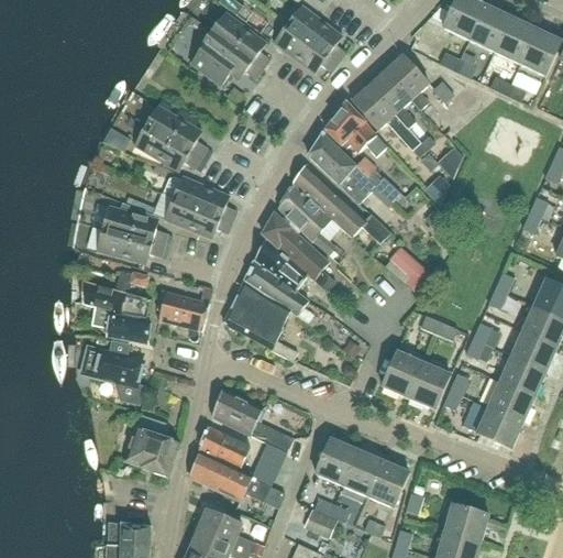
[(465,42),(482,7),(467,0),(453,0),(449,10),(440,6),(427,20),(441,26),(440,29),(465,42)]
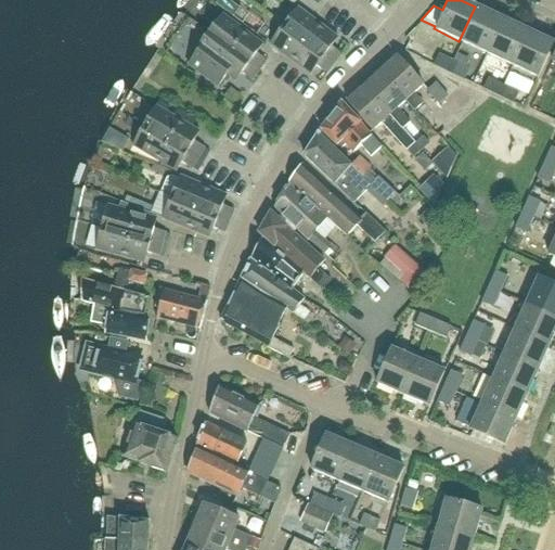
[(331,43),(337,35),(297,4),(283,23),(333,61),(340,51),(331,43)]
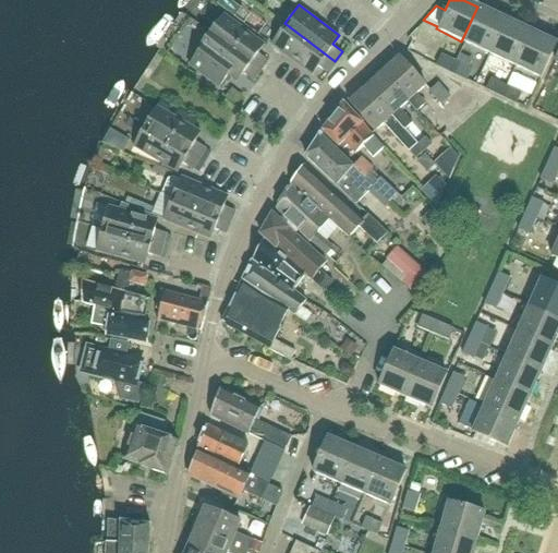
[(461,41),(487,53),(504,19),(477,7),(461,41)]
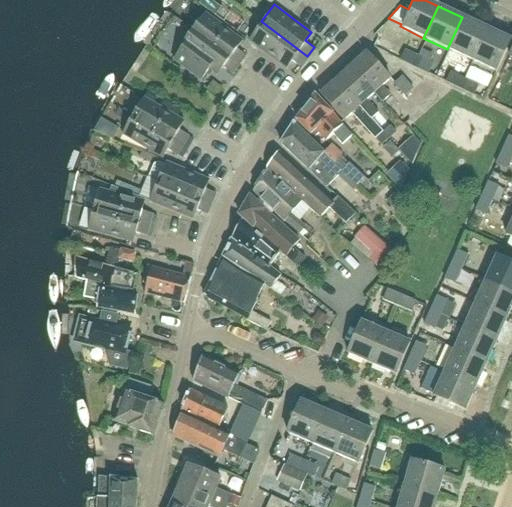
[(236,46),(242,38),(205,10),(192,27),(238,62),(245,53),(236,46)]
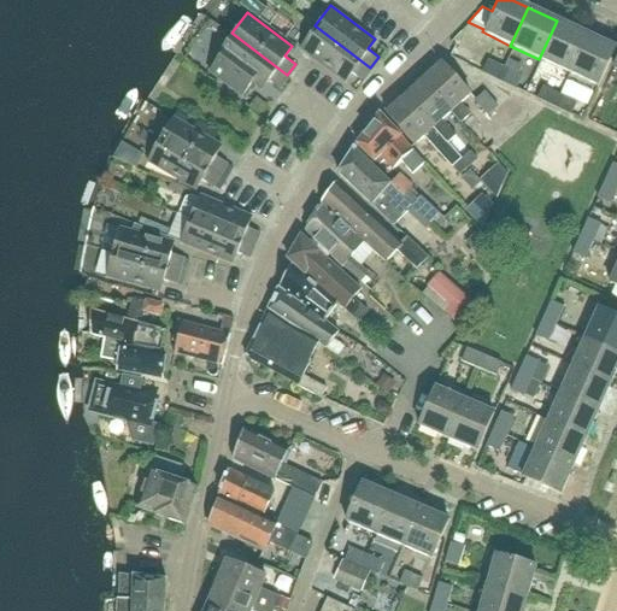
[(585,34),(557,21),(539,59),(566,72),(585,34)]
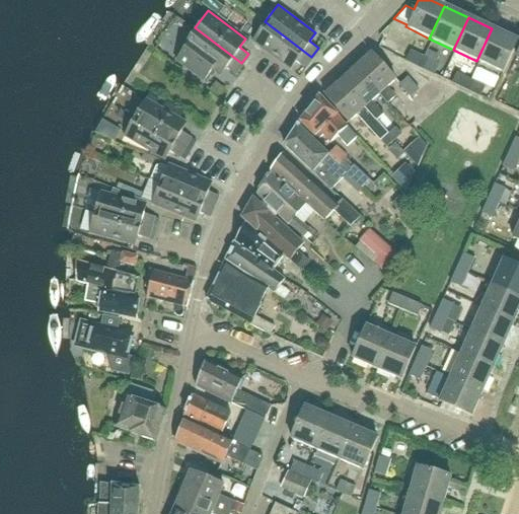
[(296,59),(305,66),(311,57),(265,21),(251,39),(290,67),(296,59)]
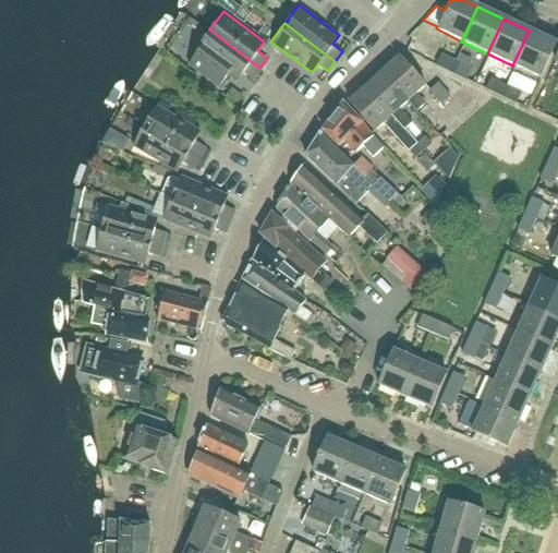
[(253,77),(259,68),(209,29),(195,48),(197,49),(189,62),(218,84),(228,72),(237,79),(243,70),(253,77)]
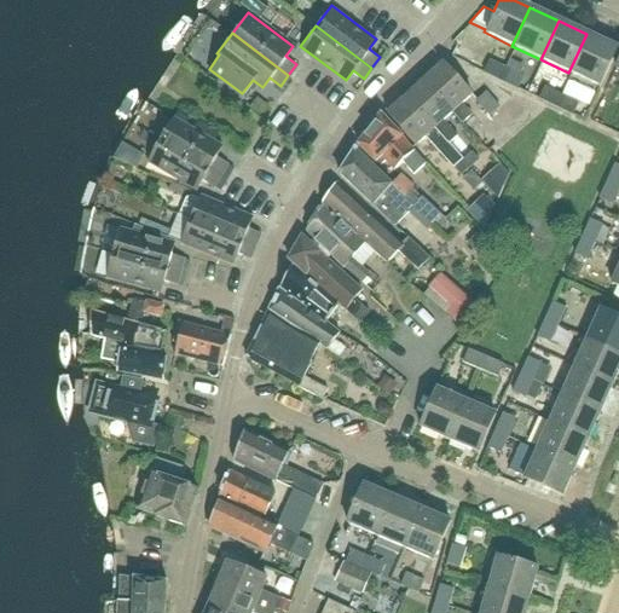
[(586,34),(568,73),(596,86),(614,47),(586,34)]
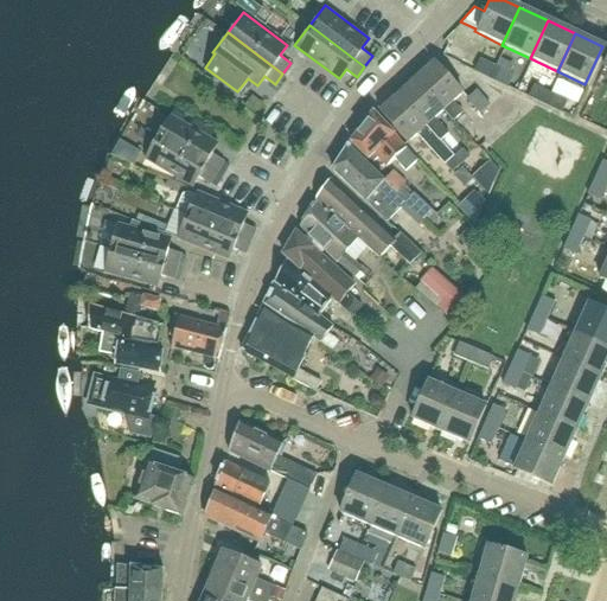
[(487,75),(494,62),(479,55),(473,68),(487,75)]
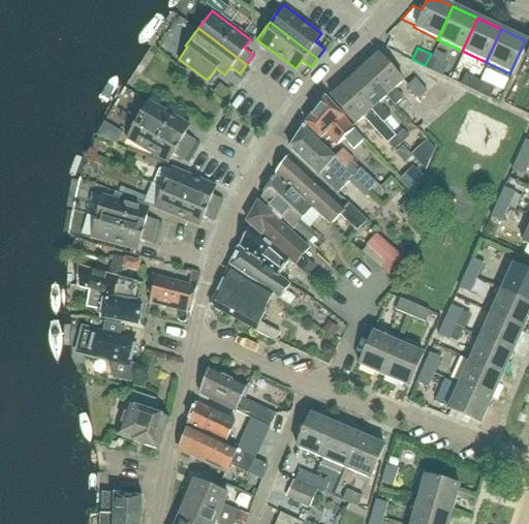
[(362,66),(385,94),(386,93),(394,101),(403,94),(395,86),(402,80),(377,52),(362,66)]
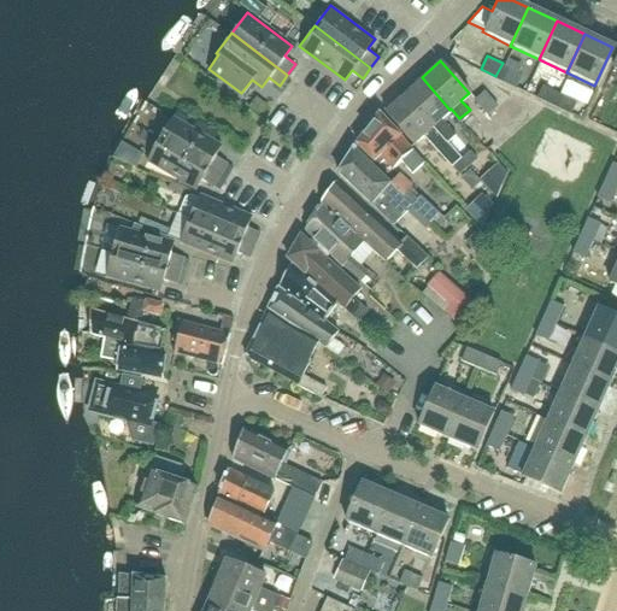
[(516,86),(516,84),(522,72),(503,63),(495,76),(516,86)]
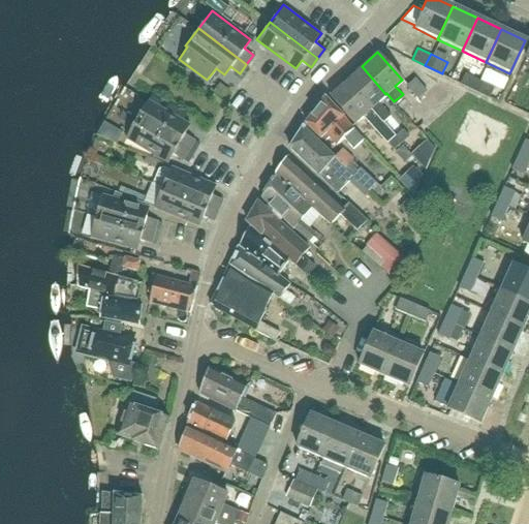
[(346,80),(381,121),(389,114),(377,100),(385,94),(362,66),(346,80)]
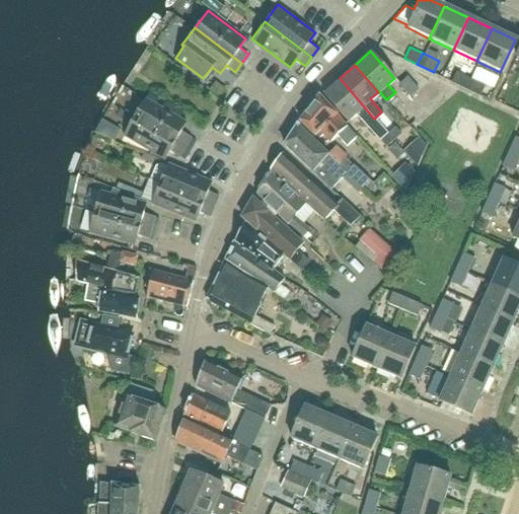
[(414,67),(398,81),(410,94),(418,87),(422,92),(437,78),(414,67)]
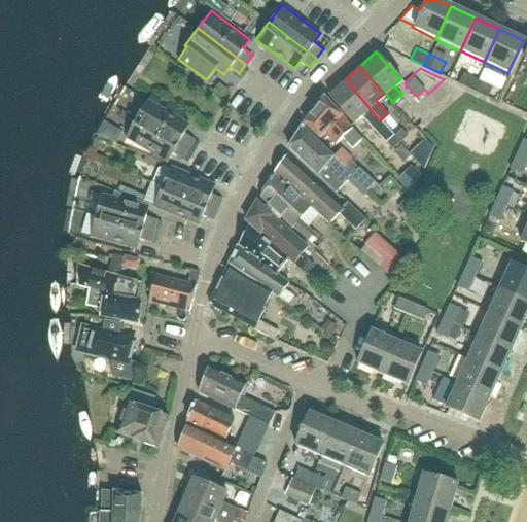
[(463,69),(458,81),(471,88),(477,76),(463,69)]
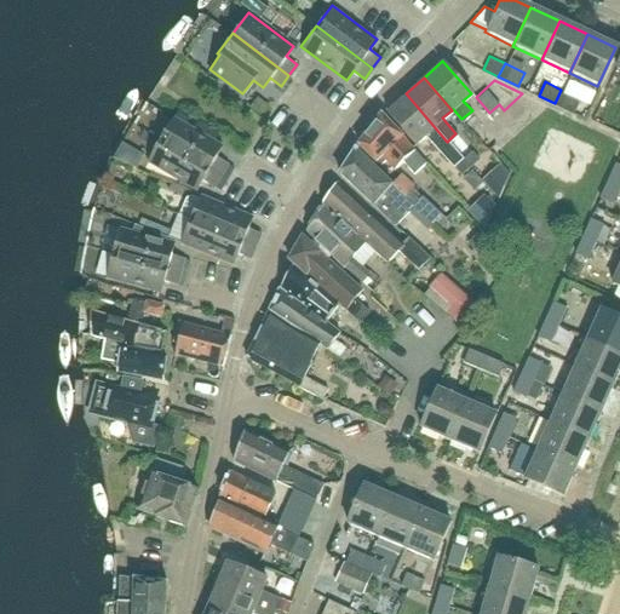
[(579,98),(561,90),(555,103),(573,113),(579,98)]
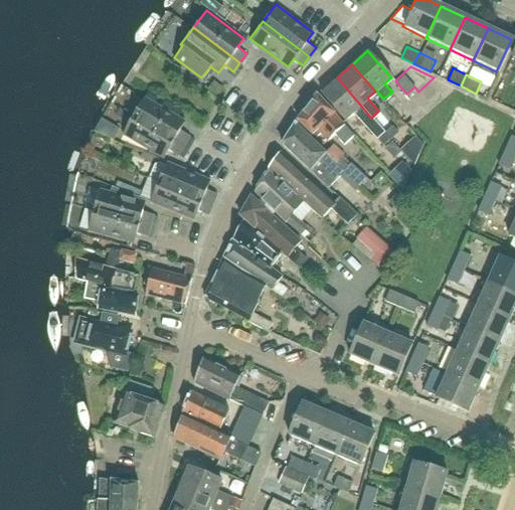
[(389,138),(382,131),(371,118),(337,77),(321,92),(344,119),(353,112),(381,145),(389,138)]
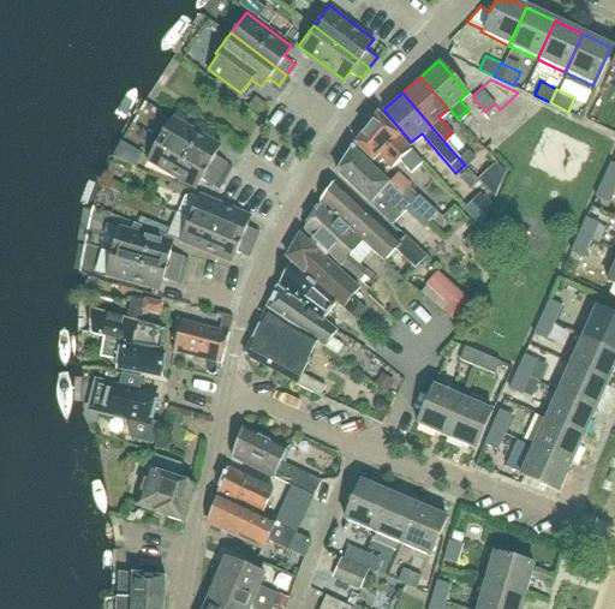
[(225,174),(232,163),(226,160),(214,153),(221,143),(184,121),(187,113),(177,107),(172,114),(159,136),(225,174)]
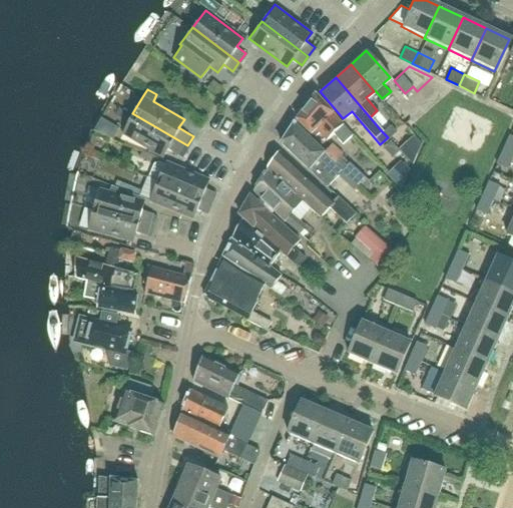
[(311,132),(313,131),(315,133),(319,130),(326,138),(332,132),(342,142),(352,132),(315,92),(298,117),(311,132)]
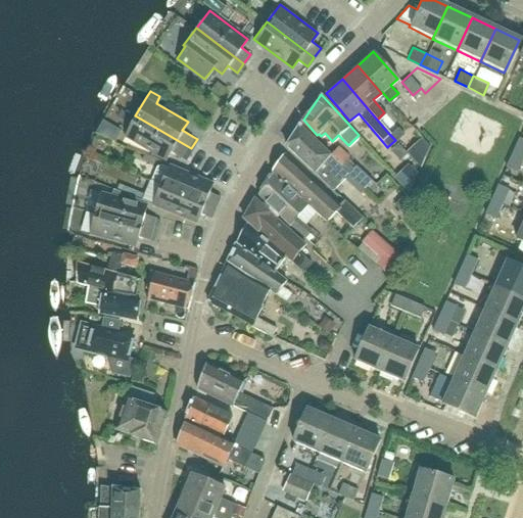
[(125,134),(165,158),(171,150),(181,155),(186,158),(191,148),(135,115),(125,134)]
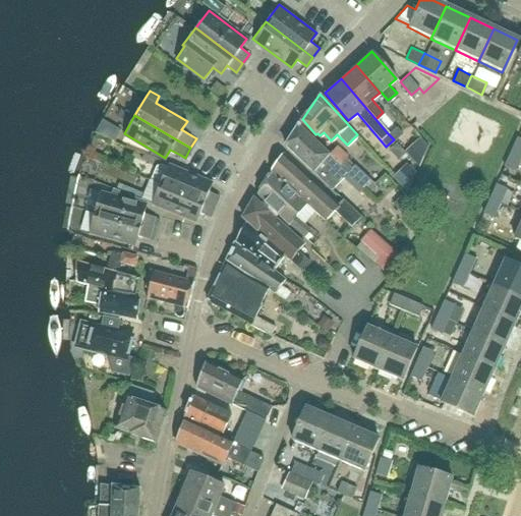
[(340,163),(328,152),(299,123),(286,142),(331,186),(342,175),(358,191),(365,183),(371,189),(377,184),(370,178),(370,179),(354,163),(350,167),(343,160),(340,163)]
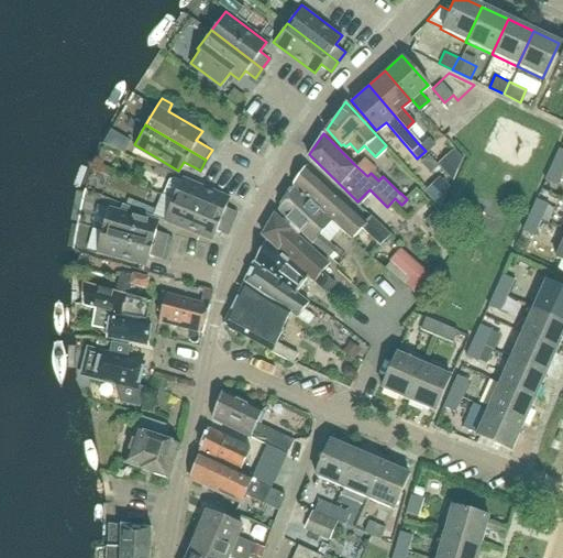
[(562,148),(559,145),(551,162),(562,167),(562,148)]
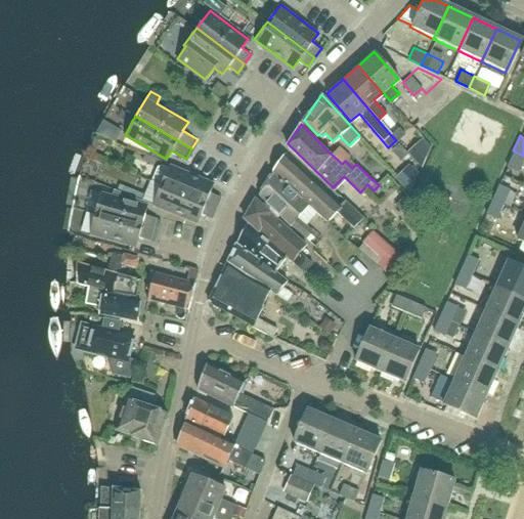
[(507,165),(518,170),(523,156),(513,150),(507,165)]
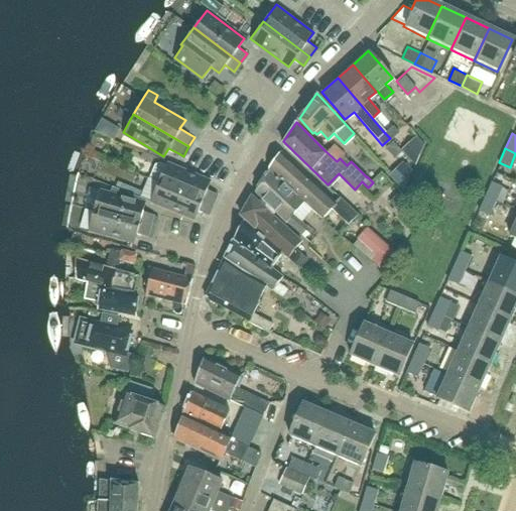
[(268,166),(301,198),(320,216),(329,206),(347,223),(357,212),(338,195),(333,200),(279,149),(268,166)]
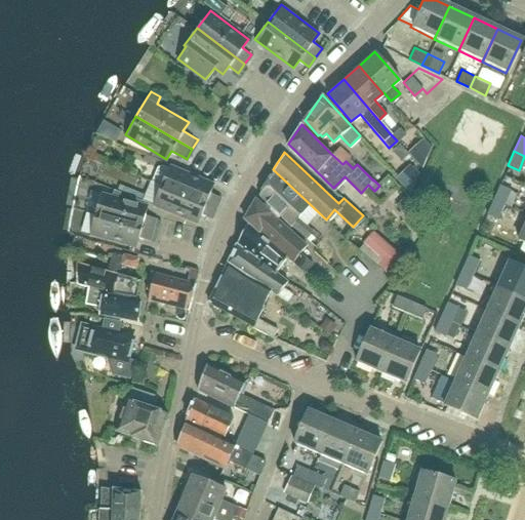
[(210,191),(214,182),(169,163),(169,165),(162,162),(157,164),(152,177),(162,182),(161,184),(216,206),(220,196),(210,191)]
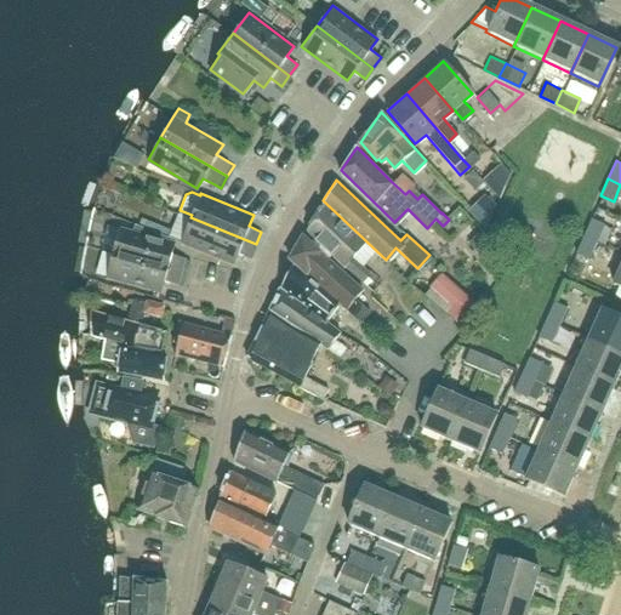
[(363,238),(323,200),(305,228),(345,266),(347,265),(372,289),(380,280),(352,254),(364,240),(385,260),(386,260),(363,238)]
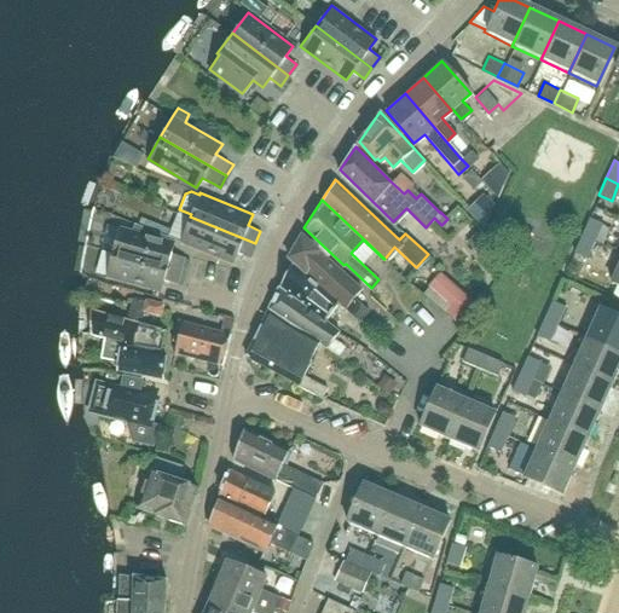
[(580,235),(594,241),(602,221),(589,215),(580,235)]
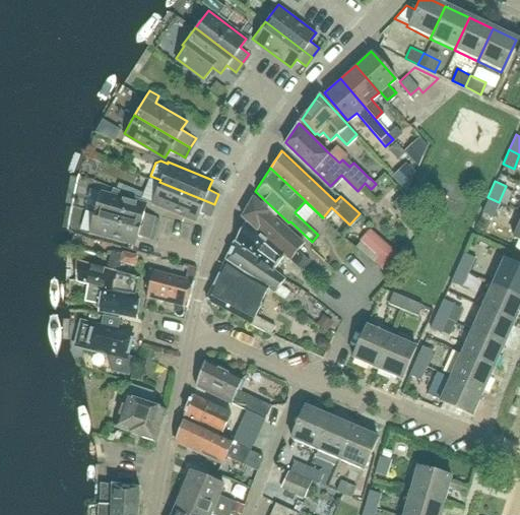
[(199,210),(209,214),(214,204),(159,182),(151,201),(195,219),(199,210)]
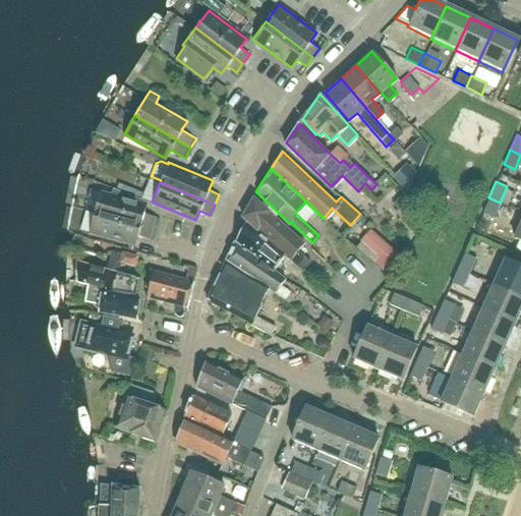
[(100,189),(95,211),(156,227),(159,217),(155,215),(143,212),(147,203),(100,189)]
